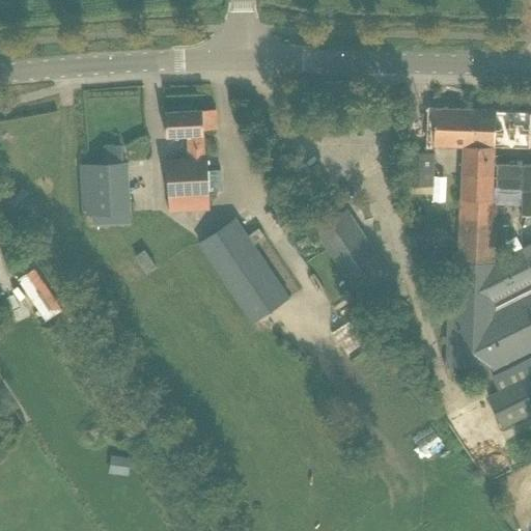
[(445,305),(444,369),(487,371),(530,350),(530,241),(492,259),(494,218),(500,218),(501,202),(492,201),(493,145),(495,145),(496,109),(435,108),(434,146),(459,147),(456,252),(450,252),(450,262),(448,262),(446,289),(440,289),(439,305),(445,305)]
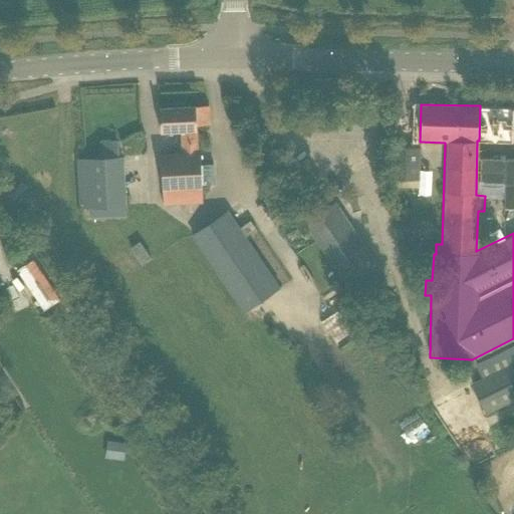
[(209,105),(160,107),(161,132),(181,132),(182,154),(160,155),(161,175),(163,203),(202,201),(201,185),(212,184),(211,164),(200,165),(200,153),(198,153),(196,124),(209,123),(209,105)]
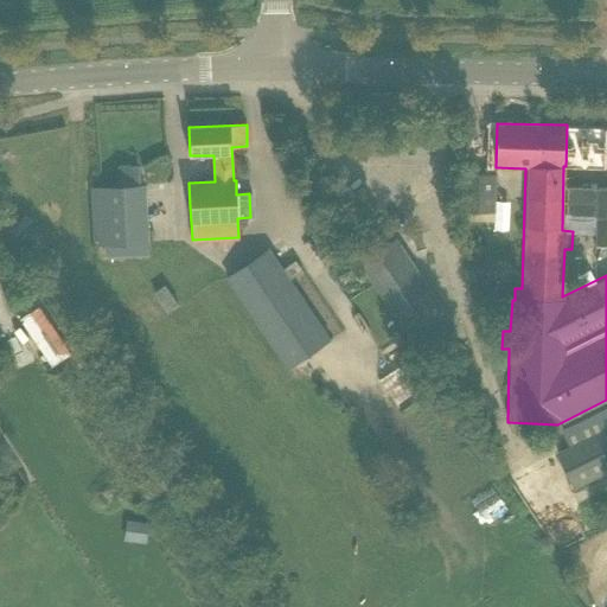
[(566,166),(566,168),(606,170),(606,126),(567,125),(566,166)]
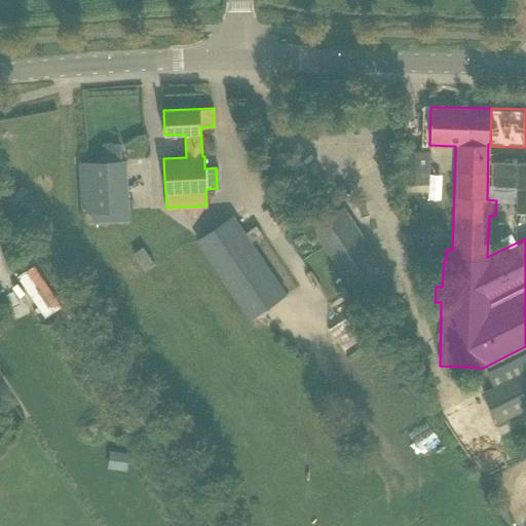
[(397,184),(425,185),(426,152),(398,151),(397,184)]
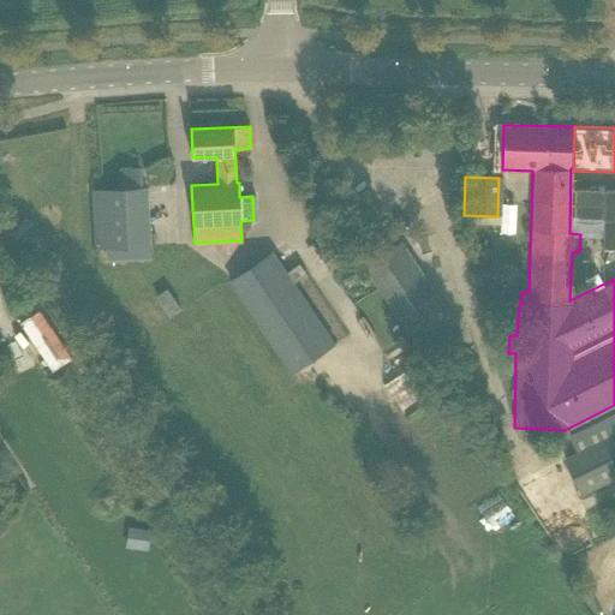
[(108,246),(108,260),(154,257),(150,185),(93,187),(95,246),(108,246)]
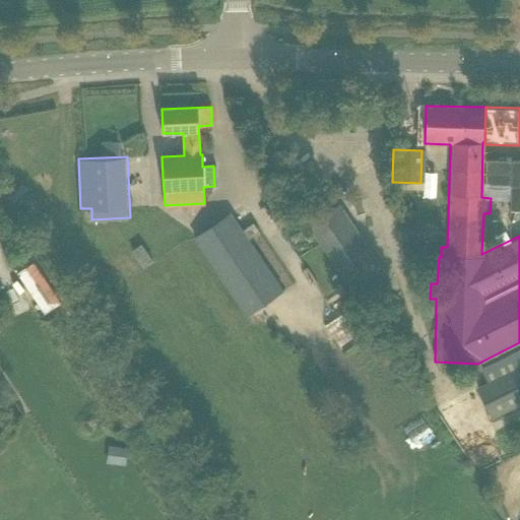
[(307,226),(356,301),(389,280),(338,206),(307,226)]
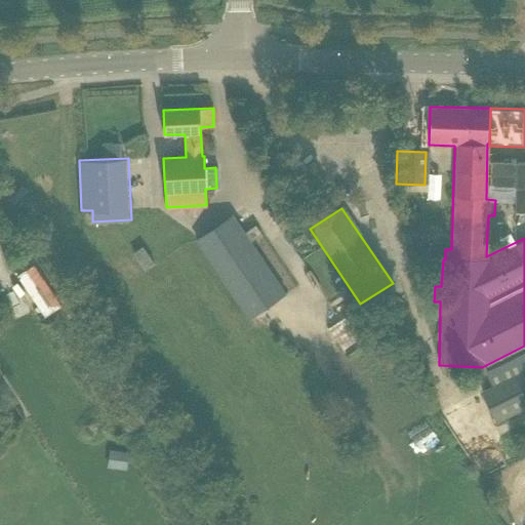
[(195,241),(248,321),(285,295),(232,215),(195,241)]
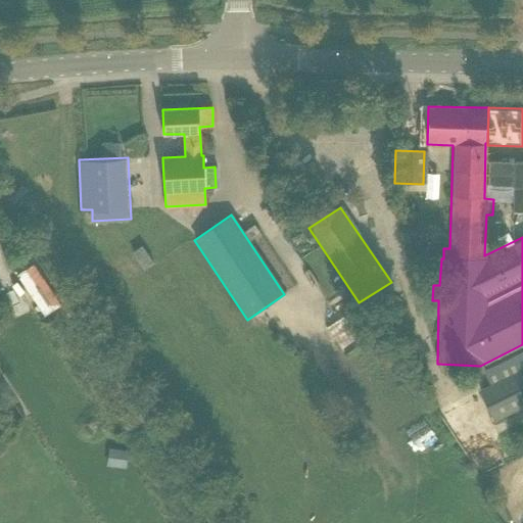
[(479,392),(494,423),(522,408),(522,351),(482,372),(489,387),(479,392)]
